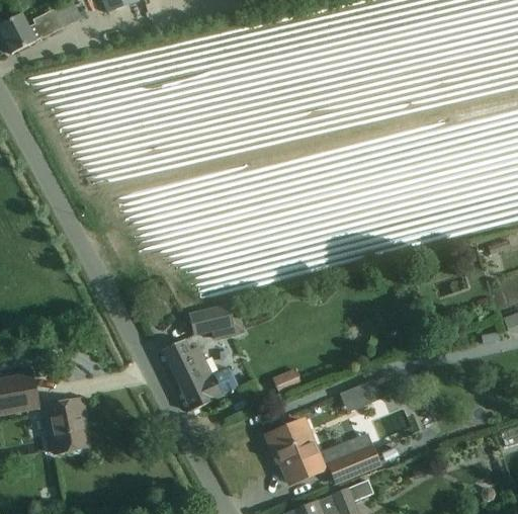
[(67,0),(33,18),(35,22),(28,25),(21,12),(15,15),(0,23),(0,29),(11,53),(29,44),(35,40),(34,39),(41,35),(42,36),(86,13),(84,8),(90,5),(87,0),(67,0)]
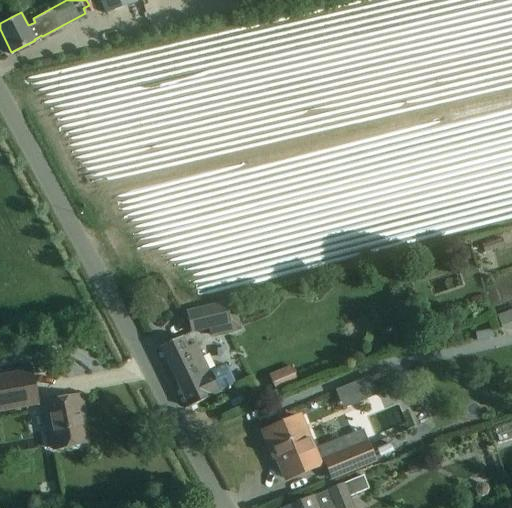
[(102,0),(106,11),(137,0),(102,0)]
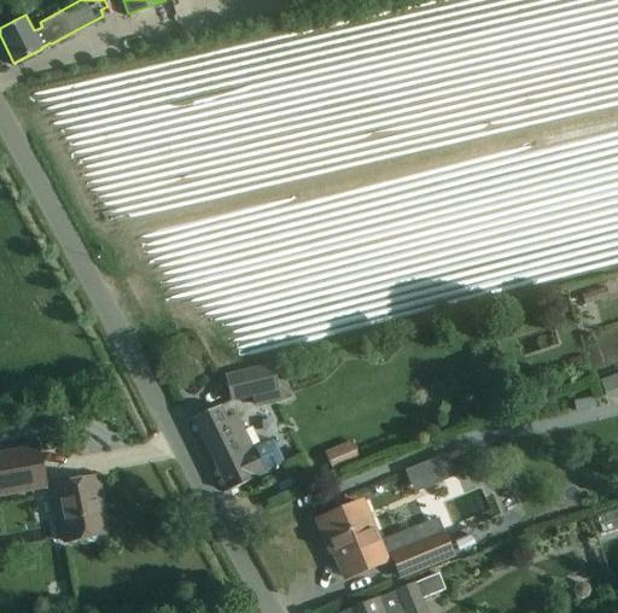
[(275,372),(273,362),(227,374),(233,398),(252,393),(256,403),(292,393),(286,369),(275,372)]
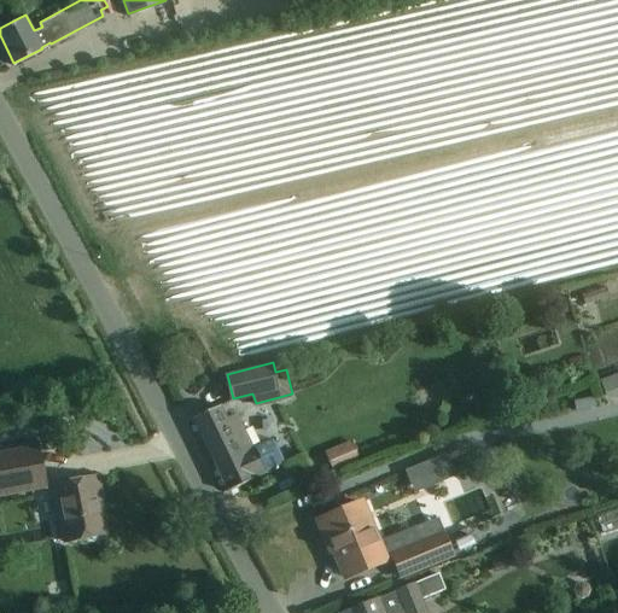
[(216,406),(215,406),(193,416),(228,489),(252,477),(252,476),(264,470),(285,460),(273,436),(254,445),(238,412),(225,418),(219,406),(216,406)]
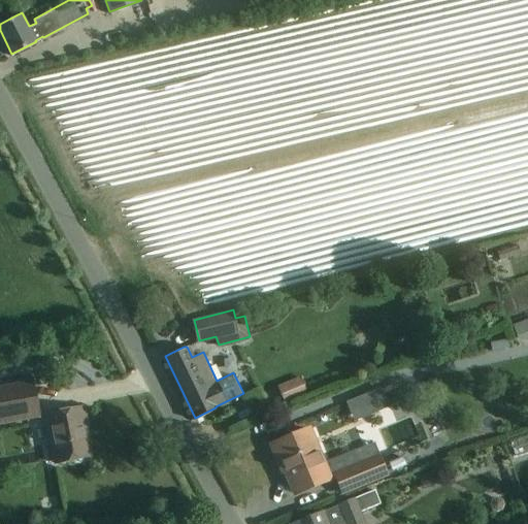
[(300,374),(278,383),(285,399),(306,391),(300,374)]
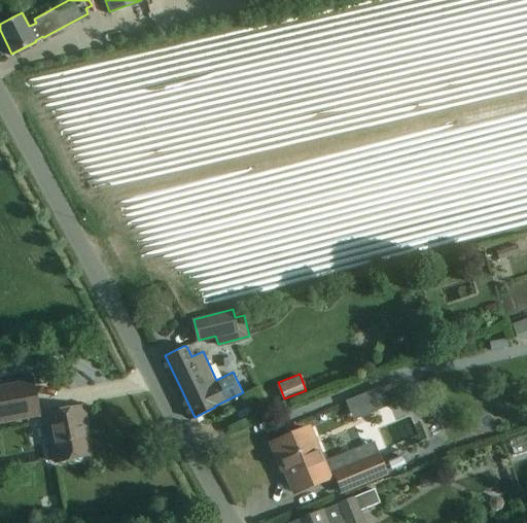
[(34,378),(0,384),(0,421),(41,414),(34,378)]
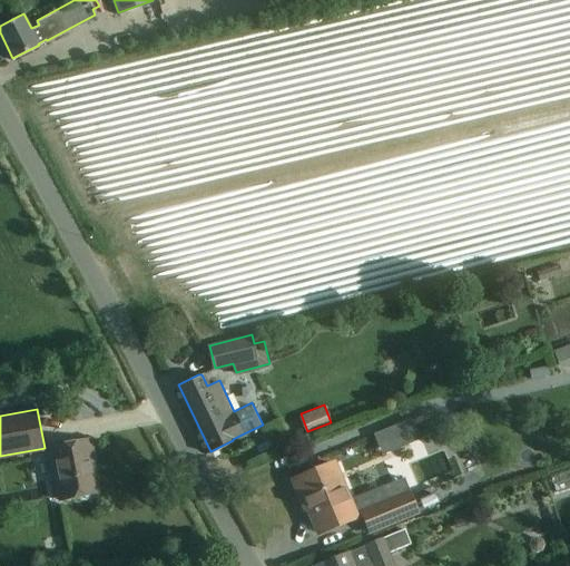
[(88,438),(66,442),(50,446),(60,498),(98,490),(92,460),(90,460),(87,445),(89,445),(88,438)]
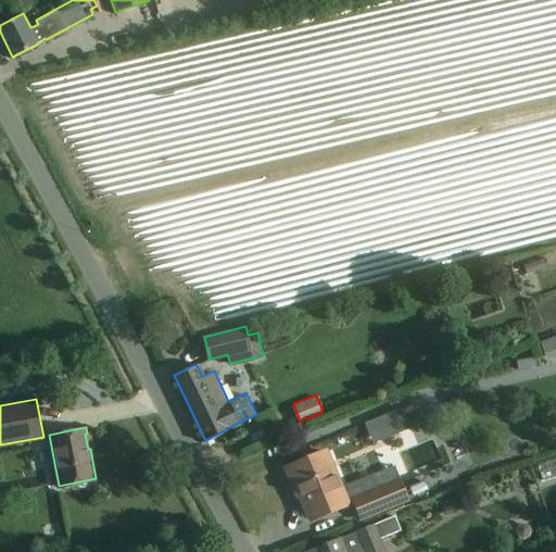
[(325,452),(306,459),(287,467),(293,485),(295,484),(310,518),(345,504),(325,452)]
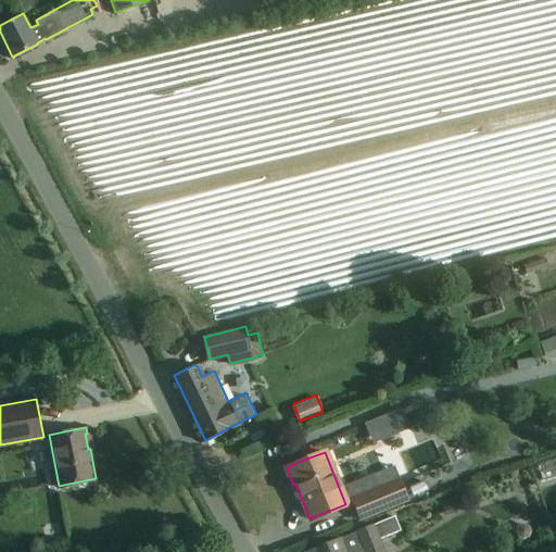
[(555,468),(538,475),(542,490),(555,485),(555,468)]
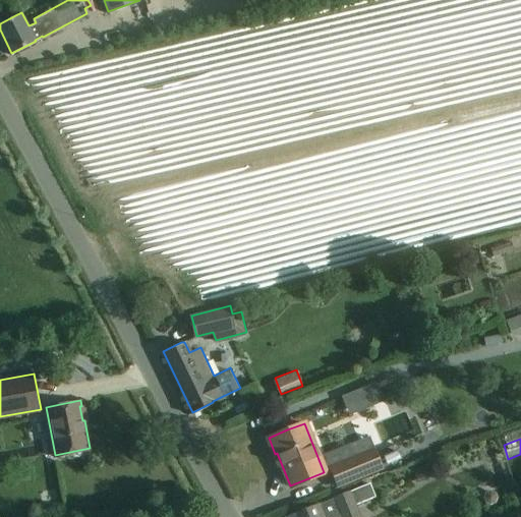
[(384,467),(374,447),(330,465),(338,485),(384,467)]
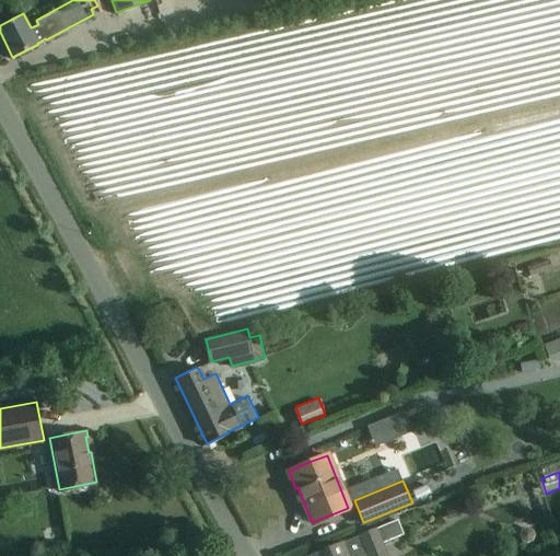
[(340,541),(330,545),(313,553),(314,555),(351,555),(364,551),(365,555),(385,555),(378,541),(400,532),(394,518),(357,534),(340,542),(340,541)]
